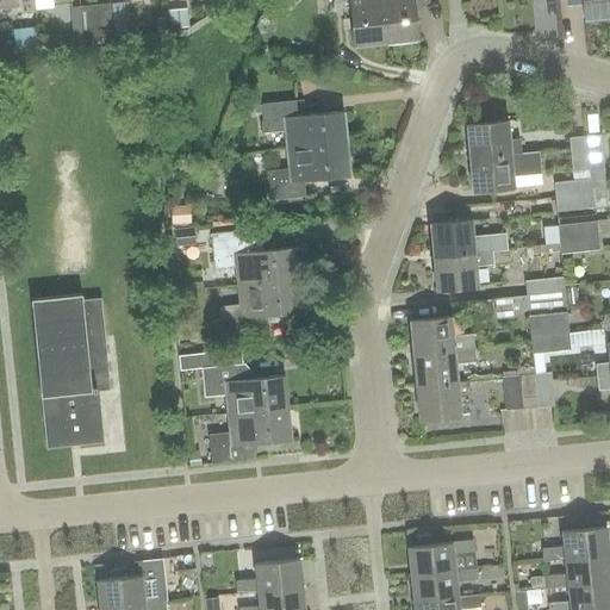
[(386,43),(381,0),(332,0),(334,1),(347,0),(349,0),(354,47),(386,43)]
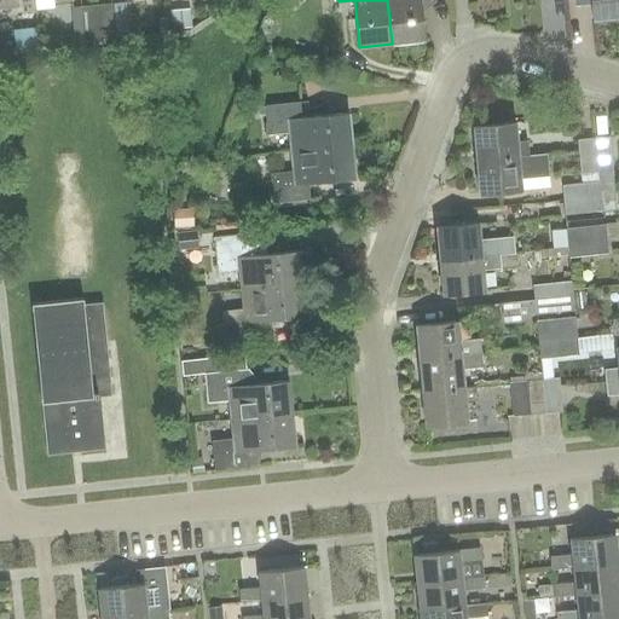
[(387,0),(392,44),(424,40),(420,0),(387,0)]
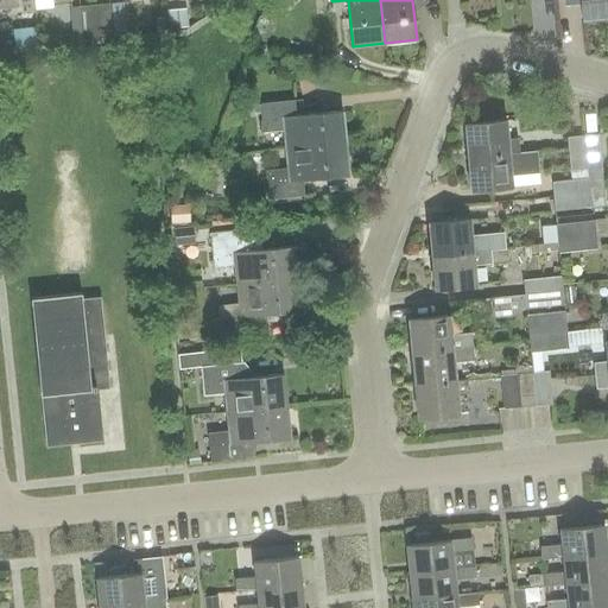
[(607,17),(607,0),(581,0),(583,20),(607,17)]
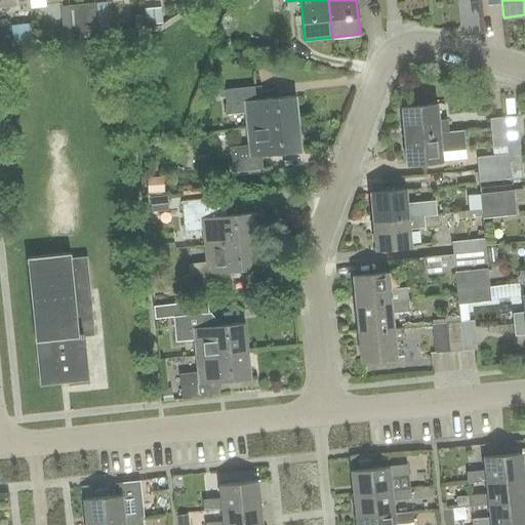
[(98,25),(96,5),(96,3),(82,4),(85,34),(99,33),(98,25)]
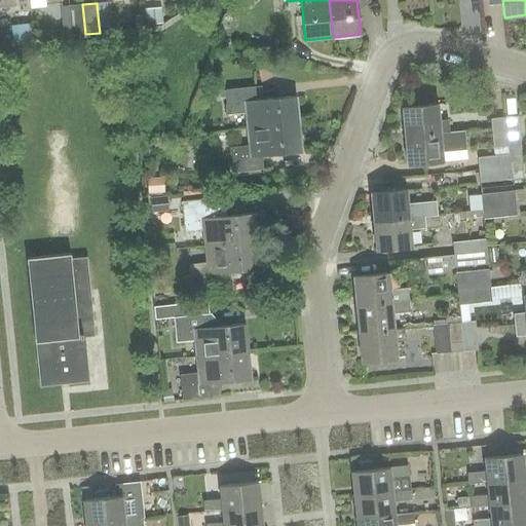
[(85,34),(82,4),(69,5),(72,35),(85,34)]
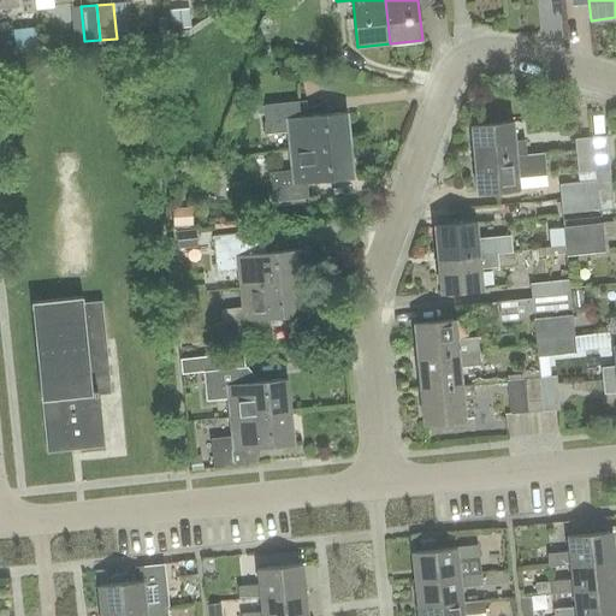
[(170,30),(190,28),(188,10),(169,12),(170,30)]
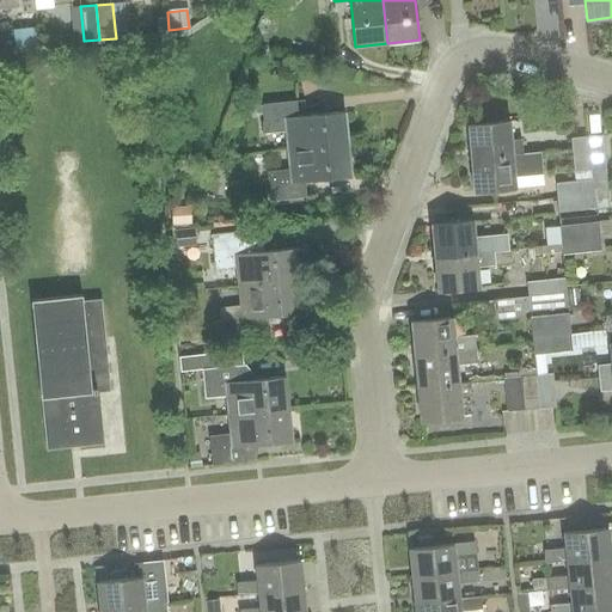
[(297,101),(262,104),(264,133),(287,130),(288,150),(349,144),(346,111),(299,116),(297,101)]
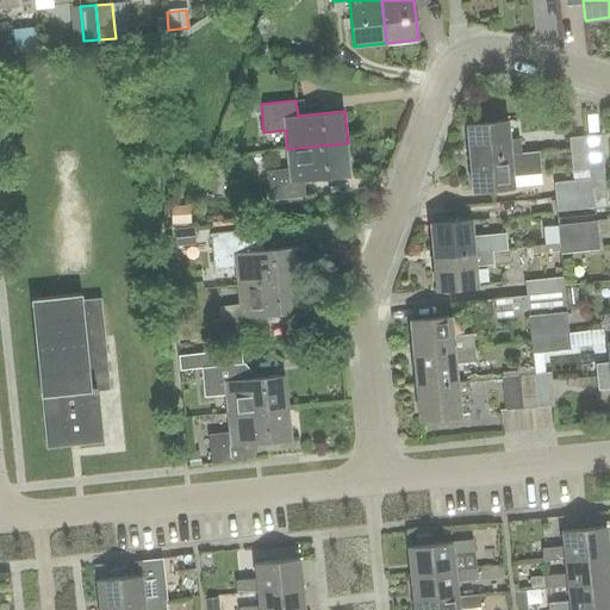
[(467,124),(470,157),(521,153),(520,138),(509,139),(508,120),(467,124)]
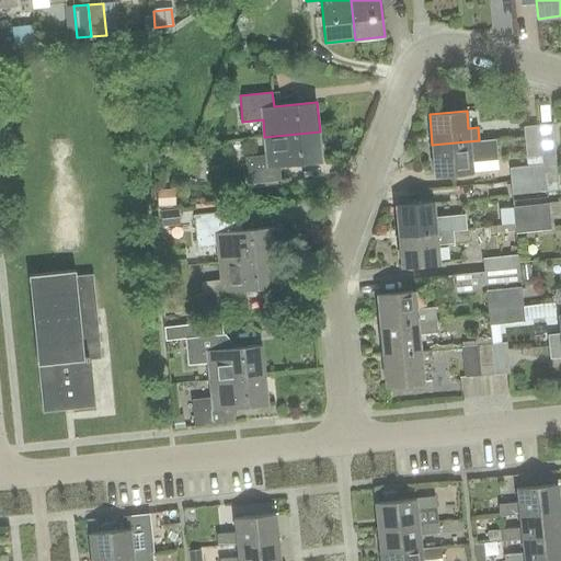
[(552,124),(539,125),(542,156),(542,164),(545,164),(546,173),(557,172),(552,124)]
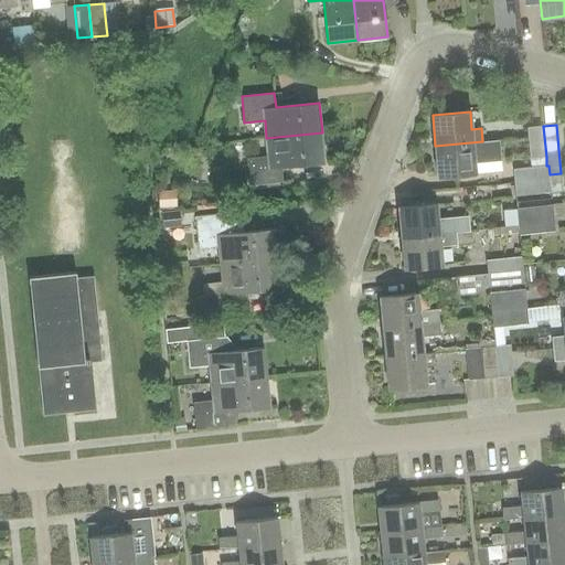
[(546,157),(543,126),(528,128),(531,159),(546,157)]
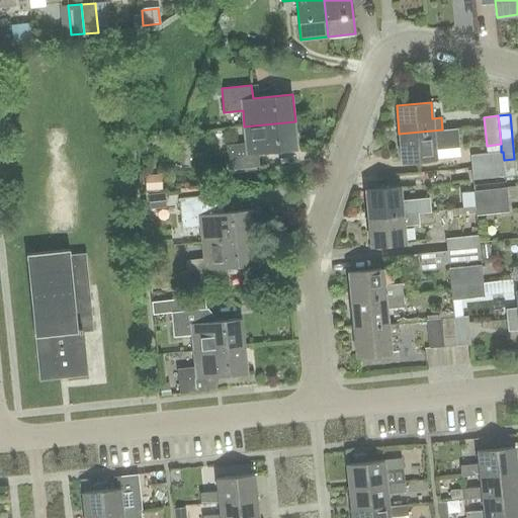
[(297,149),(295,121),(244,126),(246,143),(228,145),(230,169),(259,166),(258,153),(297,149)]
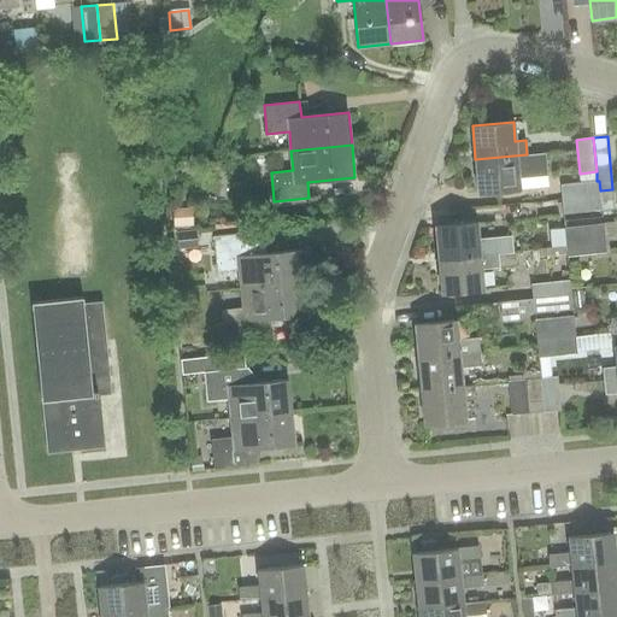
[(546,153),(527,156),(527,154),(475,159),(479,192),(548,186),(546,153)]
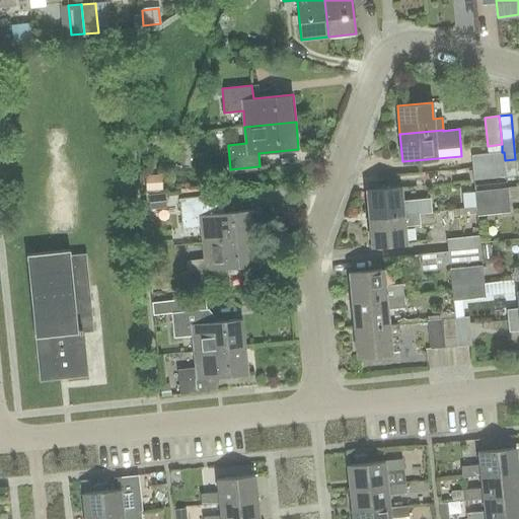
[(504,152),(502,152),(502,144),(488,146),(489,154),(471,155),(472,167),(505,164),(505,160),(504,152)]
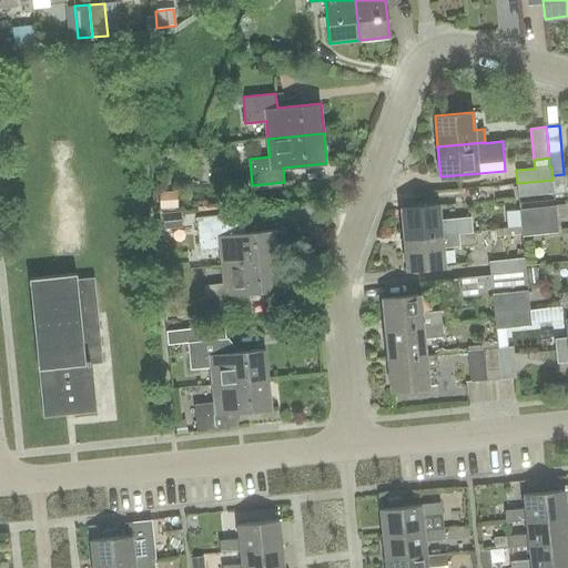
[(555,193),(553,180),(517,183),(519,196),(555,193)]
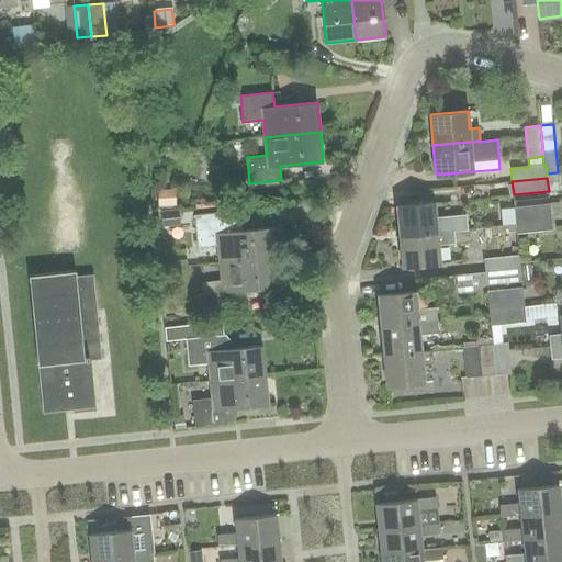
[(173,191),(156,192),(157,208),(175,206),(173,191)]
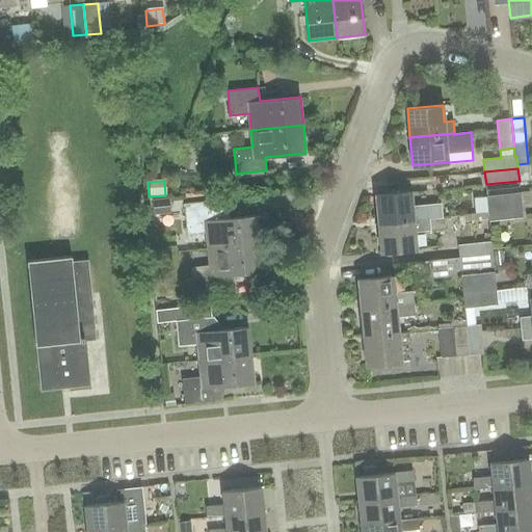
[(442,203),(413,205),(410,191),(375,194),(378,223),(443,217),(442,203)]
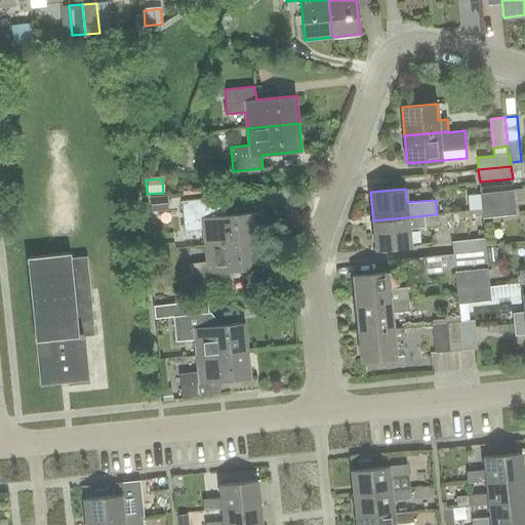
[(481,194),(482,206),(515,202),(514,191),(481,194)]
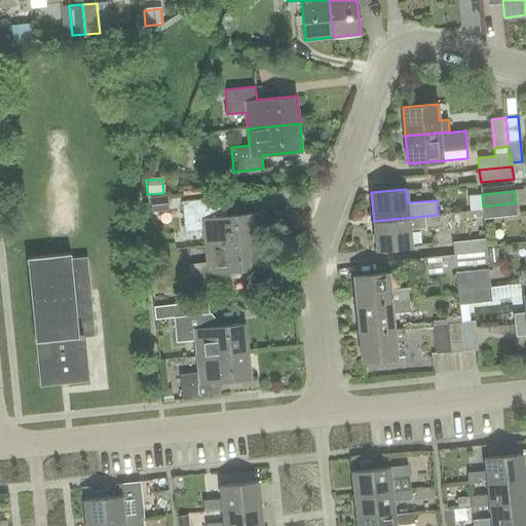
[(151,209),(167,208),(166,195),(150,196),(151,209)]
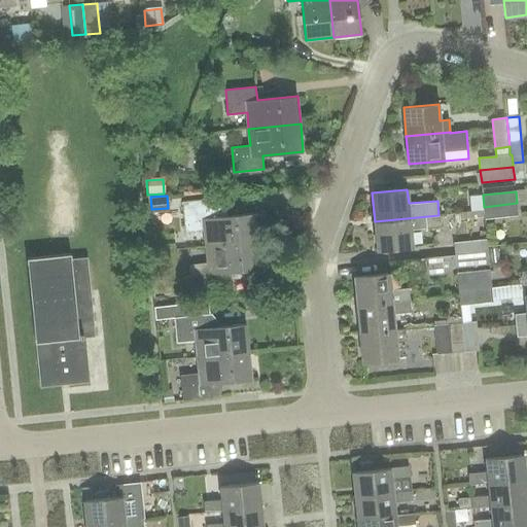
[(518,216),(517,203),(484,207),(485,219),(518,216)]
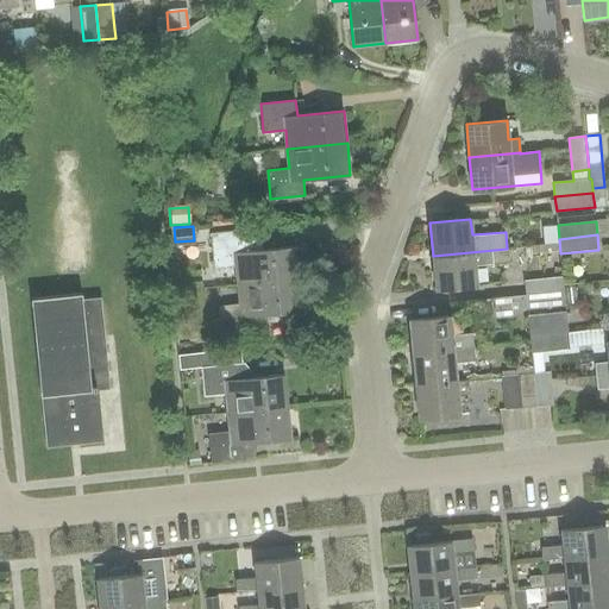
[(236,265),(238,284),(297,278),(295,246),(248,251),(246,236),(212,239),(214,268),(236,265)]
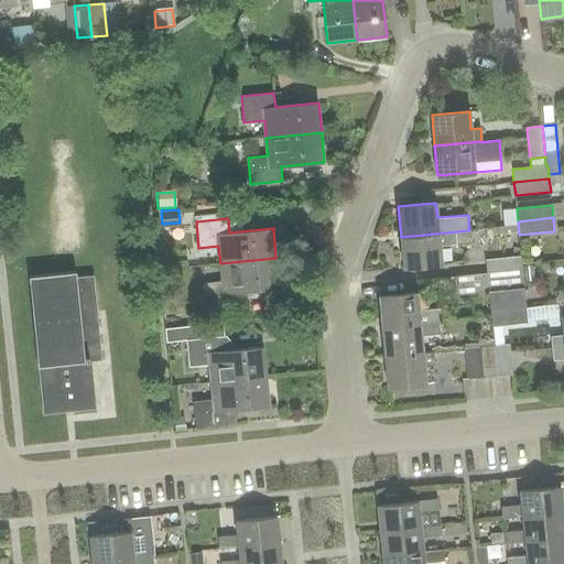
[(440,246),(457,245),(473,242),(472,229),(469,230),(401,237),(404,268),(442,263),(440,246)]
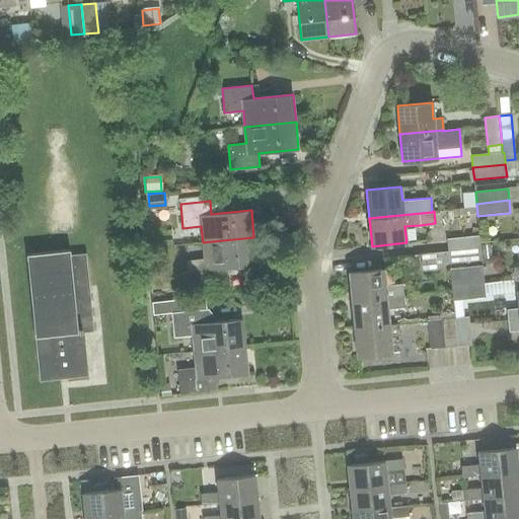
[(447,239),(448,250),(480,247),(479,236),(447,239)]
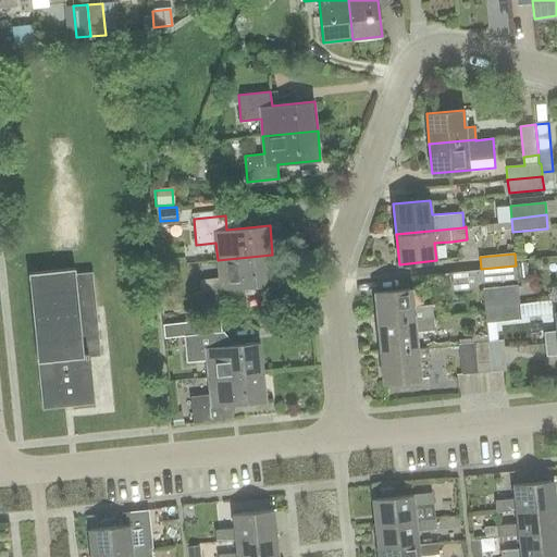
[(275,284),(272,255),(218,260),(220,277),(200,280),(202,306),(234,302),(233,288),(275,284)]
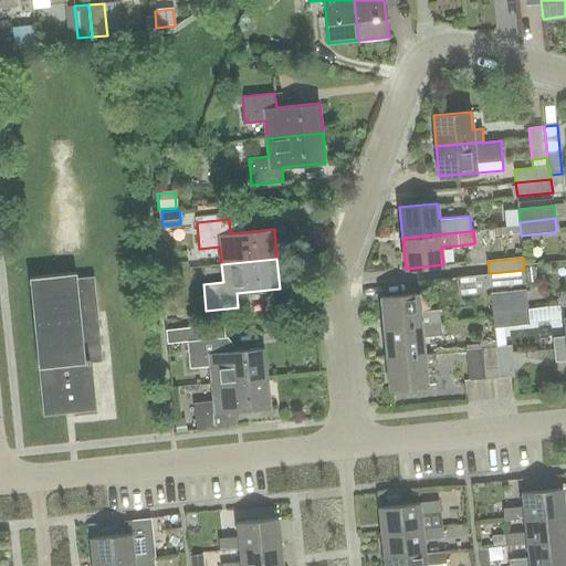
[(525,268),(527,282),(536,281),(535,266),(525,268)]
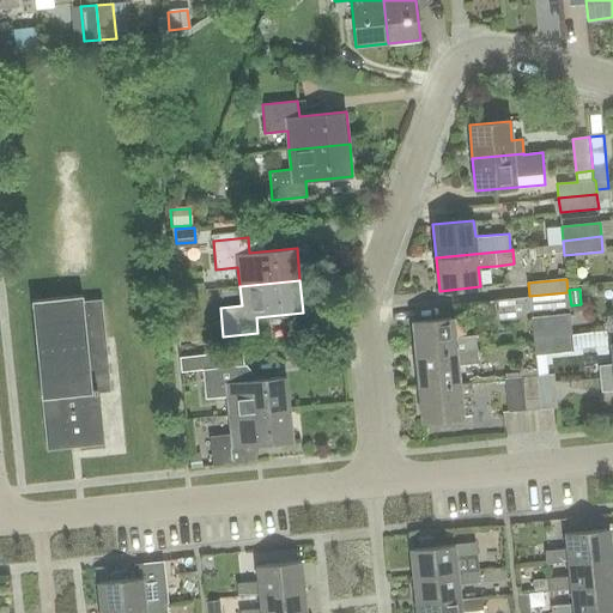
[(569,307),(568,292),(529,296),(529,297),(498,299),(499,320),(520,317),(525,311),(569,307)]
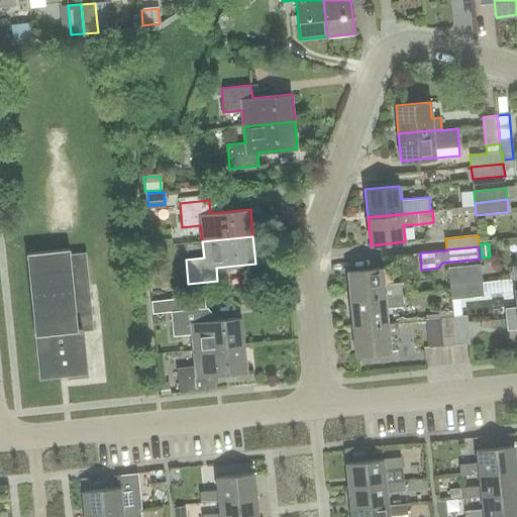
[(84,331),(94,330),(86,252),(71,253),(70,249),(26,253),(34,336),(35,336),(39,380),(89,375),(84,331)]
